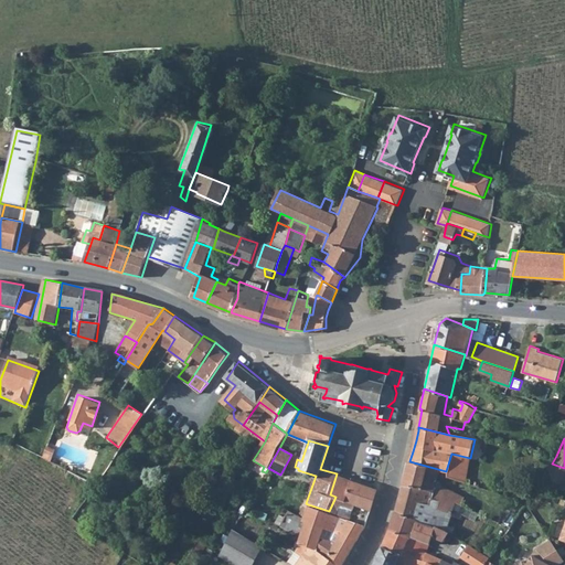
[(464,481),(470,458),(451,454),(446,471),(445,476),(451,478),(457,479),(464,481)]
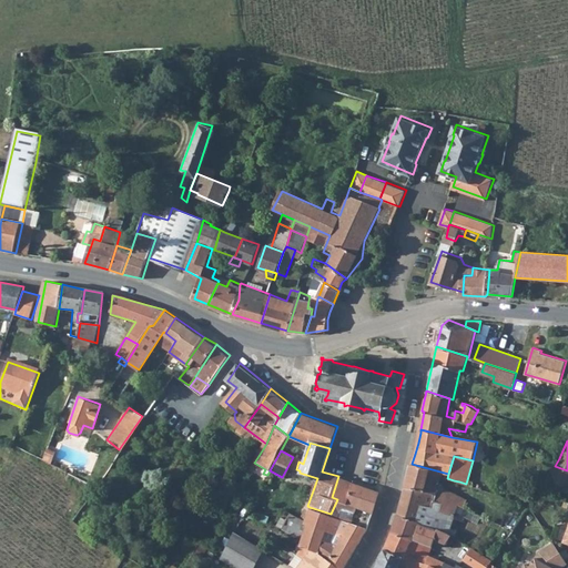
[(412,464),(404,485),(433,493),(435,480),(446,482),(447,478),(448,474),(412,464)]
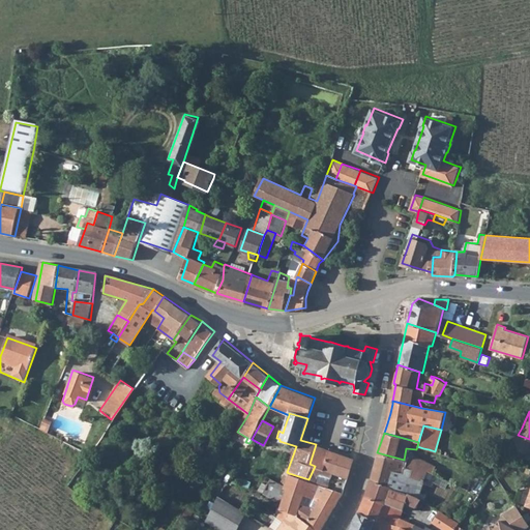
[(513,444),(529,451),(529,439),(518,435),(513,444)]
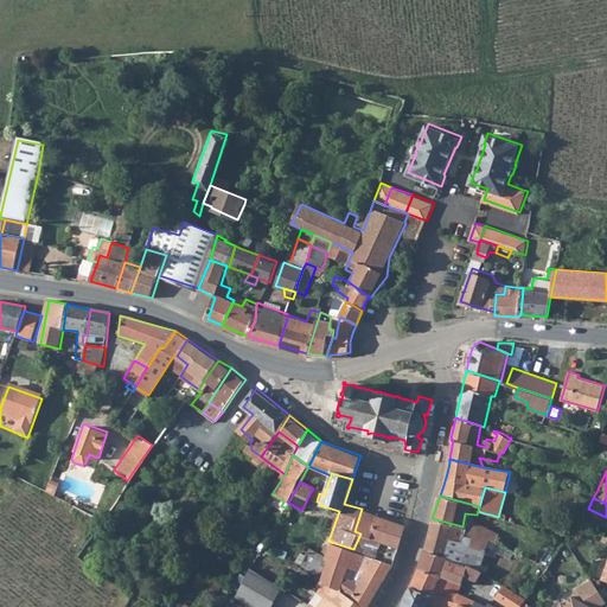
[(362,509),(355,531),(360,534),(372,538),(379,515),(362,509)]
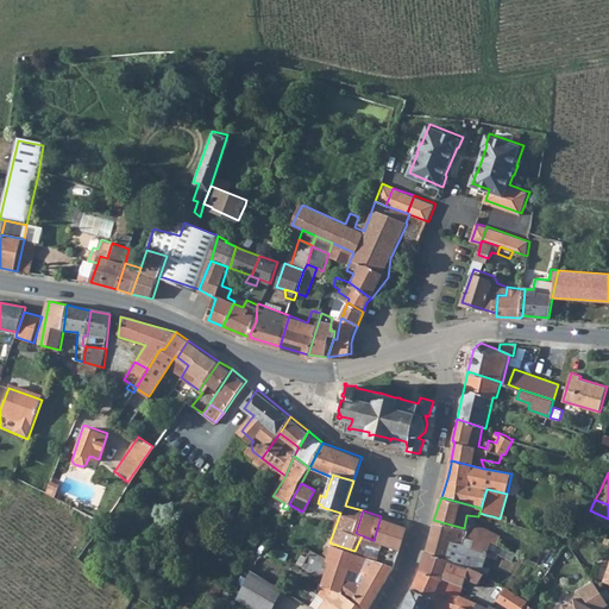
[(408,526),(381,516),(374,540),(385,544),(400,548),(408,526)]
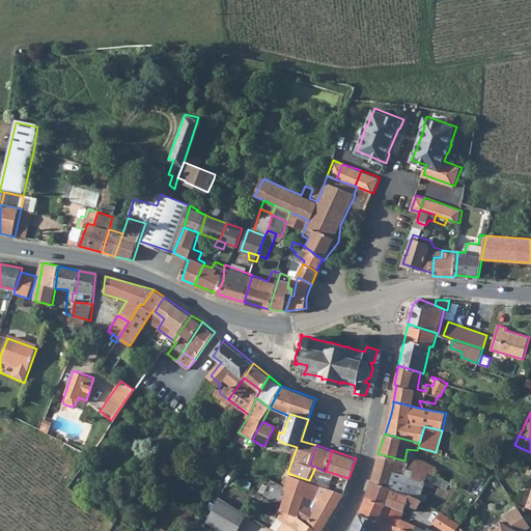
[(409,497),(419,501),(427,473),(414,468),(412,474),(402,471),(404,460),(378,453),(373,481),(393,490),(409,497)]
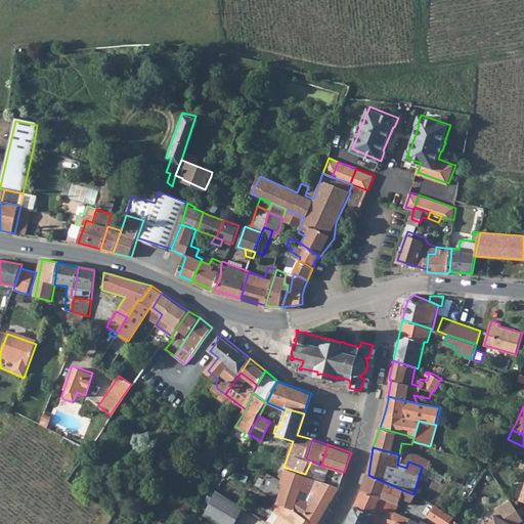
[(410,452),(409,457),(399,454),(397,465),(406,468),(408,462),(422,467),(427,469),(430,456),(410,452)]
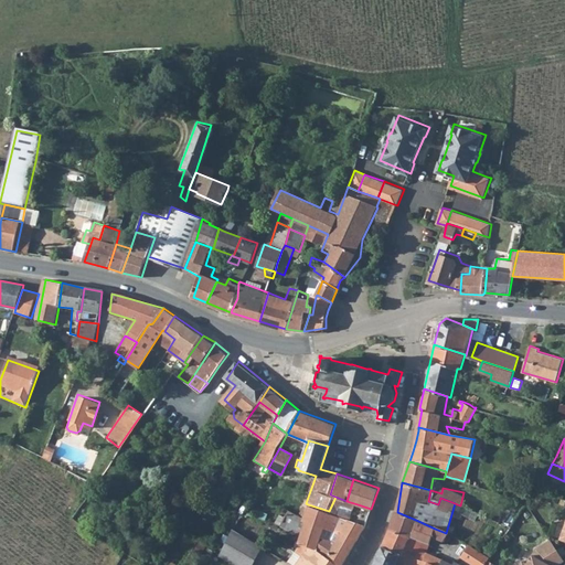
[(329,511),(341,515),(343,509),(347,501),(336,497),(329,511)]
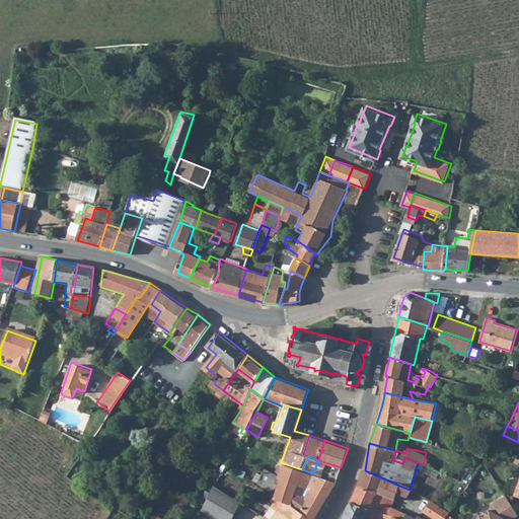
[(283,476),(276,499),(287,505),(310,518),(313,518),(336,483),(322,477),(313,473),(302,469),(283,463),(279,471),(267,466),(265,469),(262,476),(260,479),(266,482),(269,477),(276,480),(279,474),(283,476)]
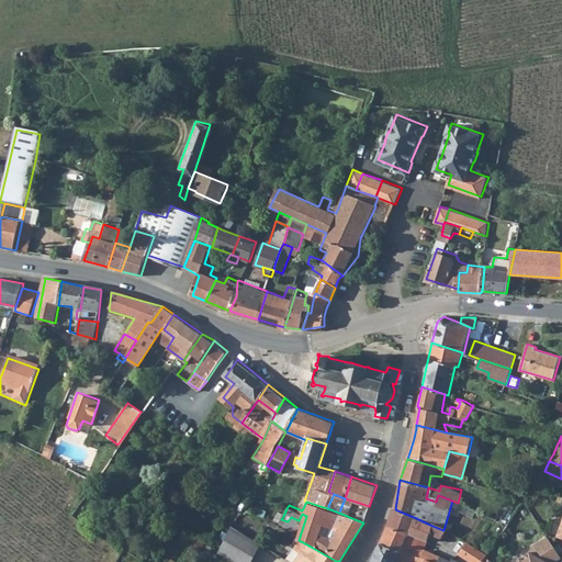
[(356,502),(352,509),(349,517),(363,523),(369,506),(356,502)]
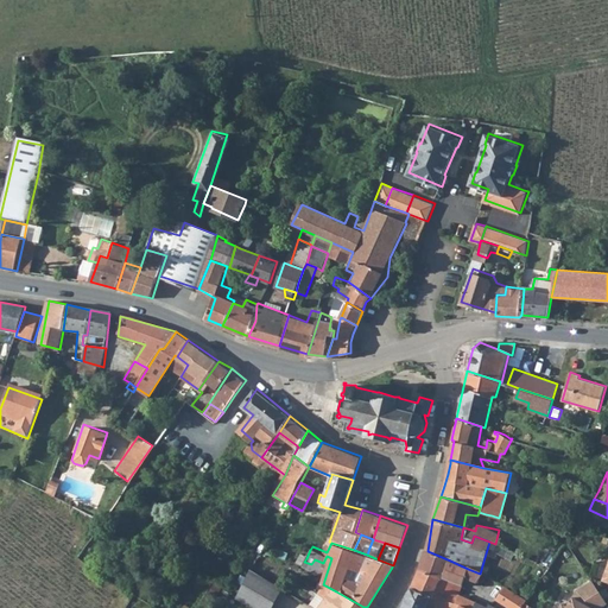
[(296,553),(301,556),(306,558),(310,550),(299,546),(296,553)]
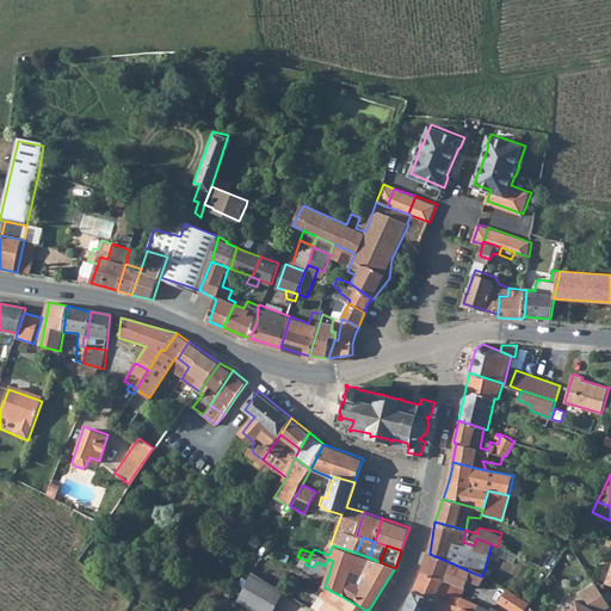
[(383,554),(371,550),(369,557),(380,562),(383,554)]
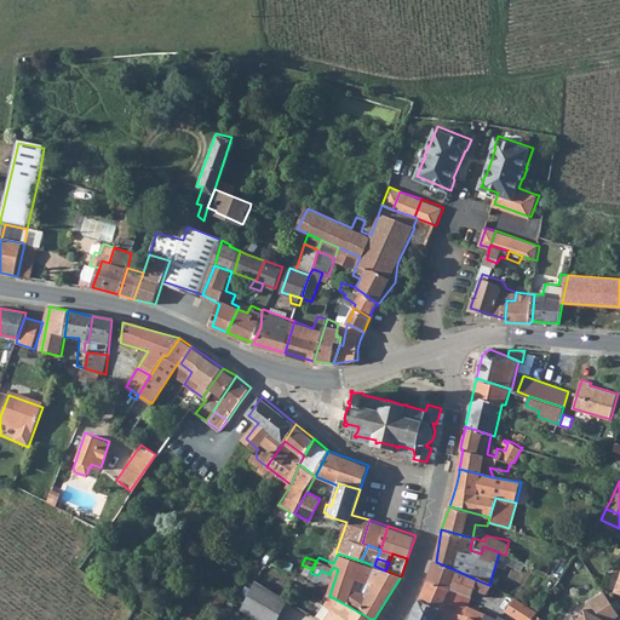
[(436,562),(429,579),(449,589),(451,589),(459,572),(436,562)]
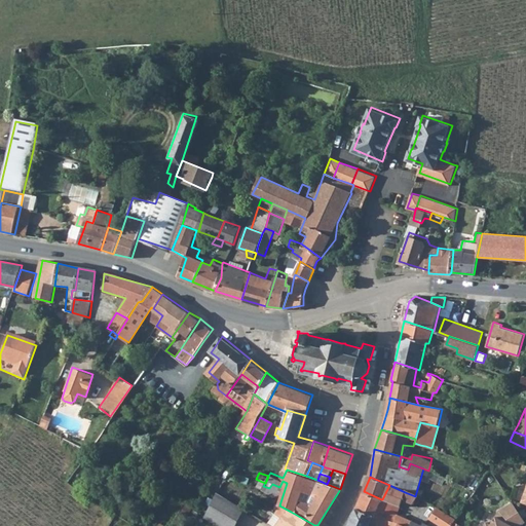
[(382,499),(401,506),(403,499),(405,492),(389,485),(382,499)]
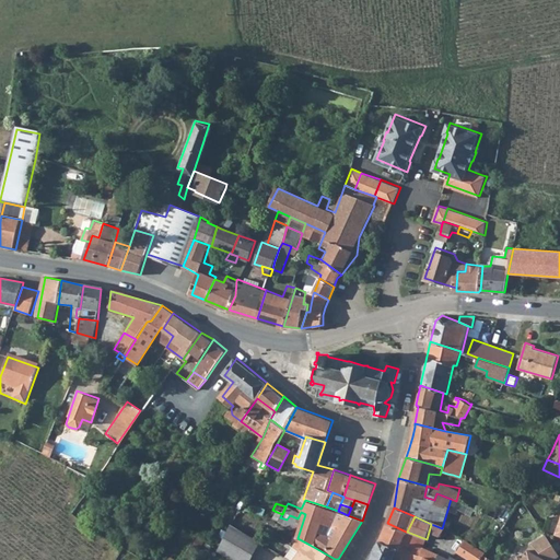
[(406,532),(387,523),(380,539),(399,547),(406,532)]
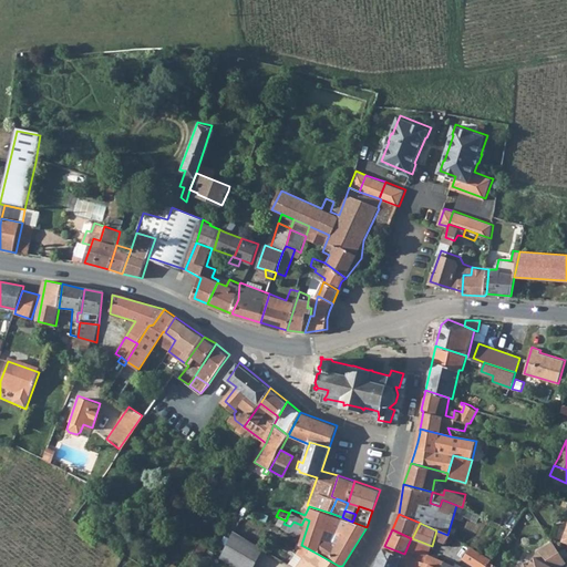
[(447,535),(436,531),(434,538),(447,544),(451,536),(447,535)]
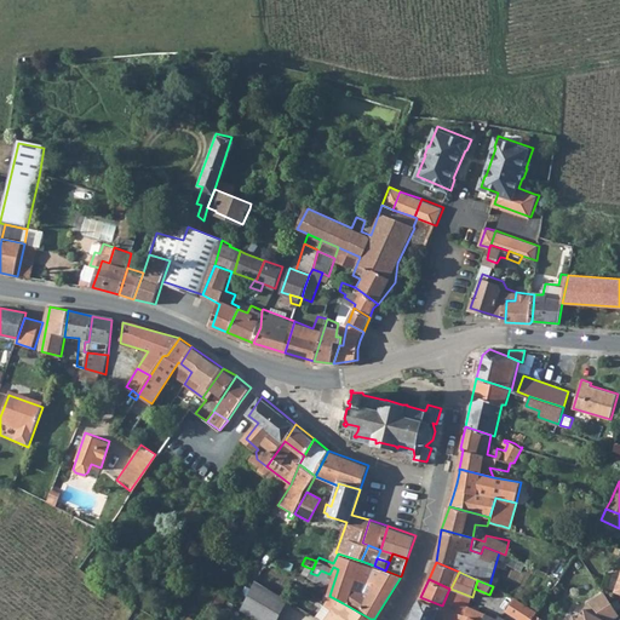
[(256,619),(276,619),(287,601),(280,597),(257,581),(241,609),(256,619)]
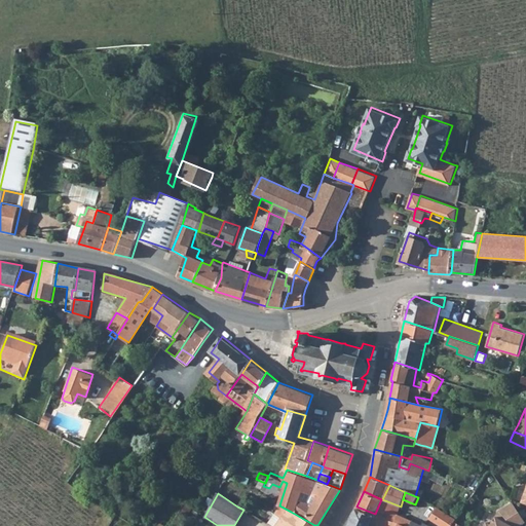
[(523,517),(510,497),(496,505),(487,518),(483,515),(479,520),(476,520),(473,525),(511,525),(513,522),(523,517)]
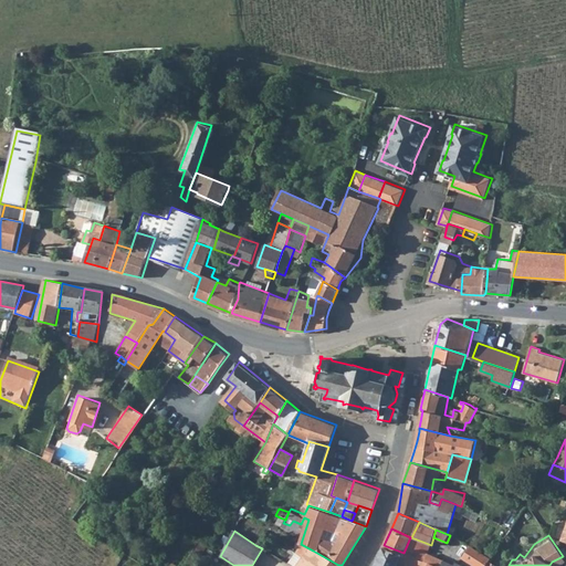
[(404,553),(422,561),(437,565),(444,565),(447,561),(430,554),(431,545),(411,537),(410,537),(404,553)]
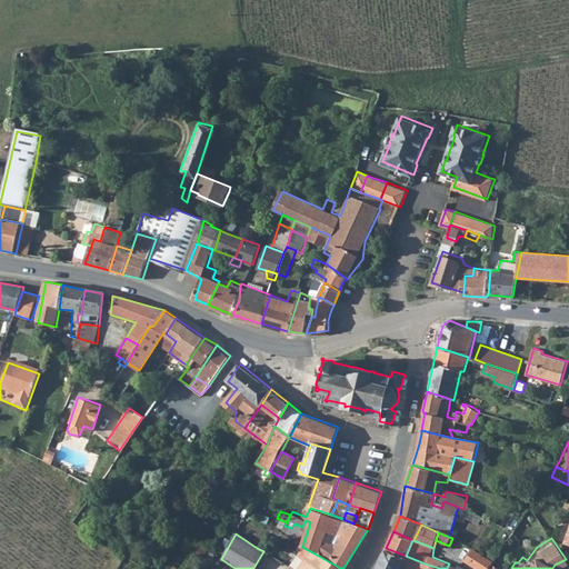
[(469,546),(462,559),(483,568),(492,556),(469,546)]
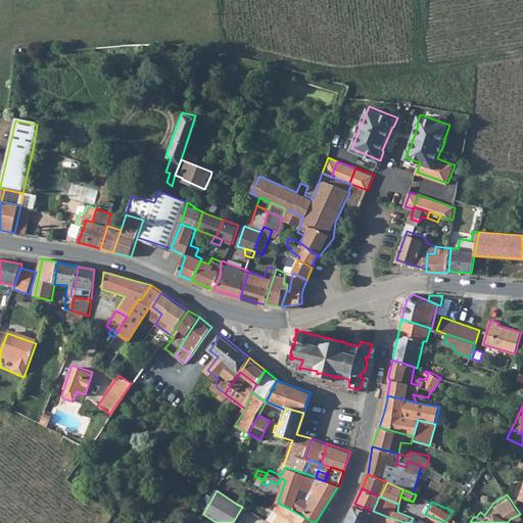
[(278,515),(272,522),(313,522),(289,509),(278,503),(274,508),(271,511),(278,515)]
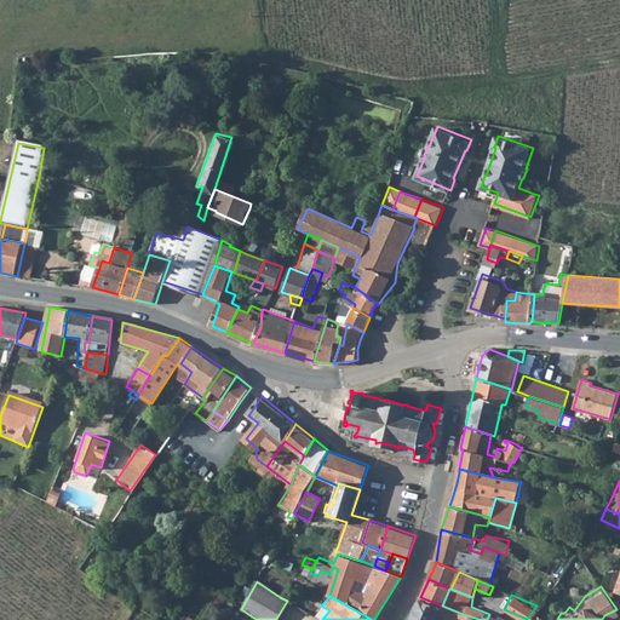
[(437,619),(441,614),(451,619),(478,619),(463,614),(442,606),(420,597),(411,619),(437,619)]
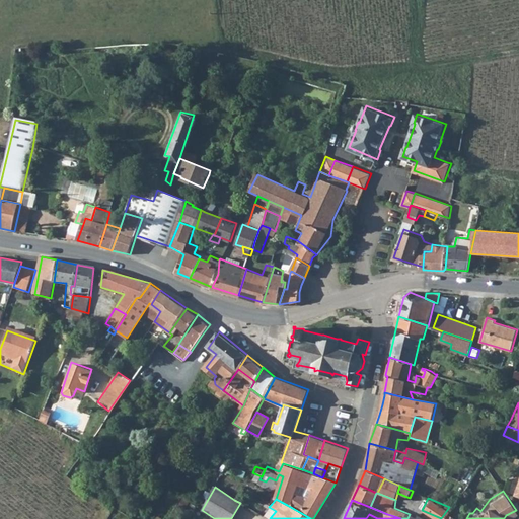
[(266,518),(270,518),(276,511),(269,507),(263,516),(266,518)]
